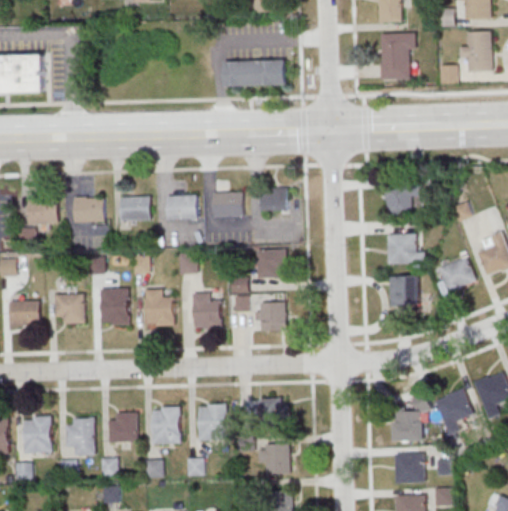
[(275,12),(275,0),(253,0),(254,12),(275,12)]
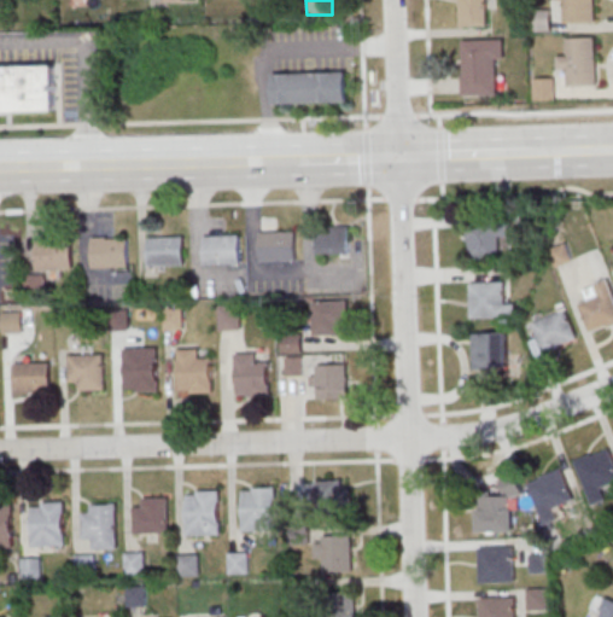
[(456,0),(456,27),(483,27),(483,3),(492,3),(492,0),(456,0)]
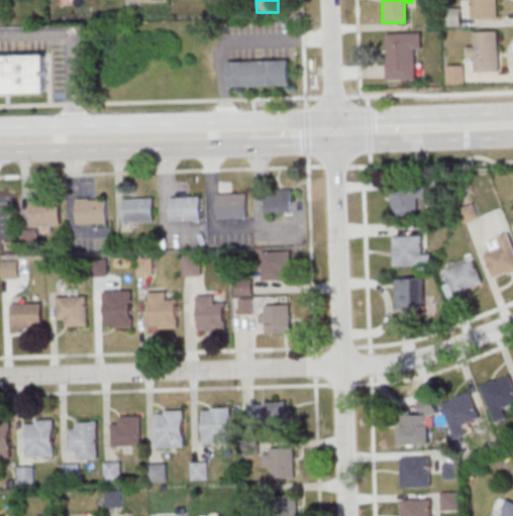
[(496,19),(495,0),(464,0),(464,19),(496,19)]
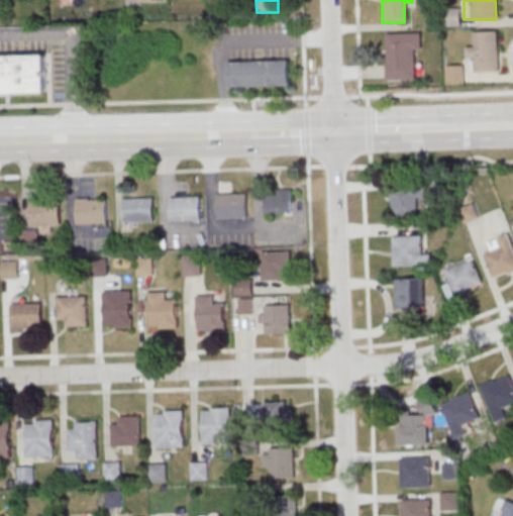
[(443,27),(459,27),(459,9),(443,9),(443,27)]
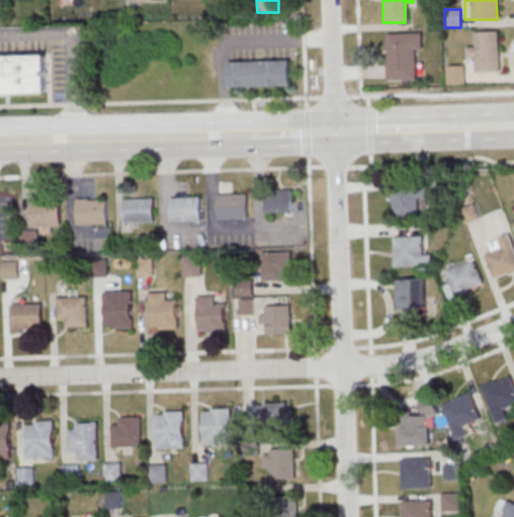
[(497,31),(474,32),(474,44),(464,44),(465,62),(475,62),(475,72),(498,72),(497,31)]
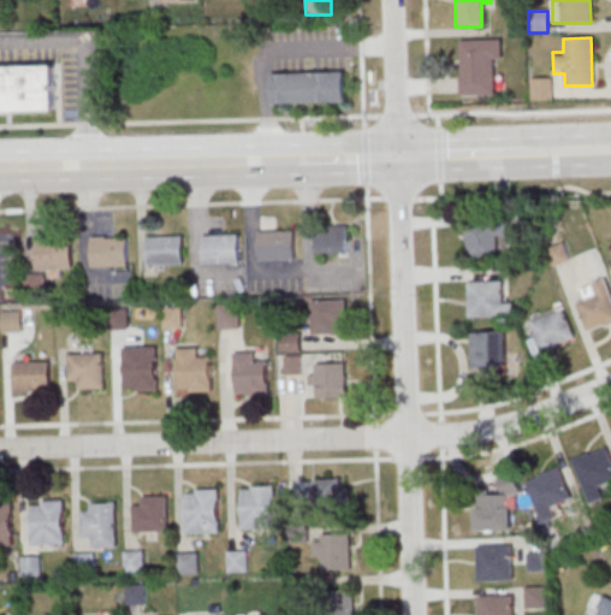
[(499,40),(457,40),(457,95),(492,95),(492,65),(499,65),(499,40)]
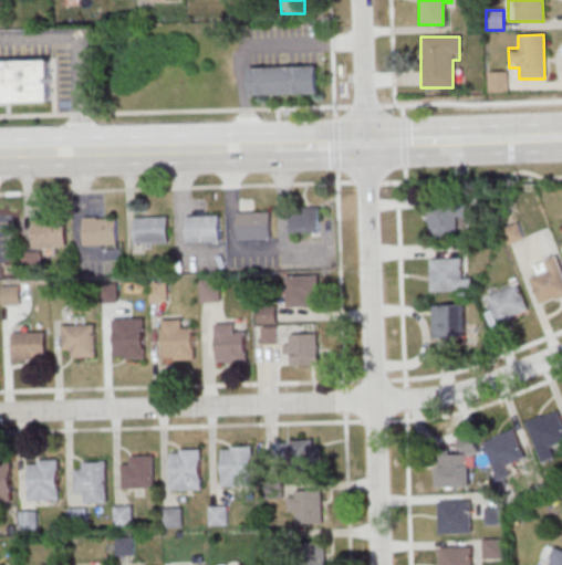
[(0,104),(51,104),(50,61),(0,61),(0,104)]
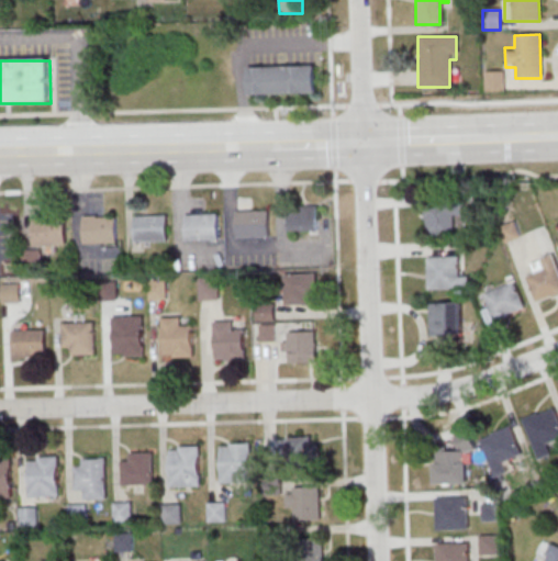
[(246,94),(314,94),(314,66),(246,67),(246,94)]
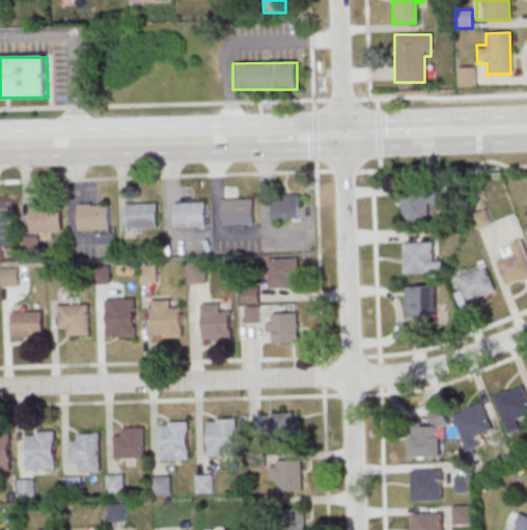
[(474,86),(474,67),(456,67),(456,86),(474,86)]
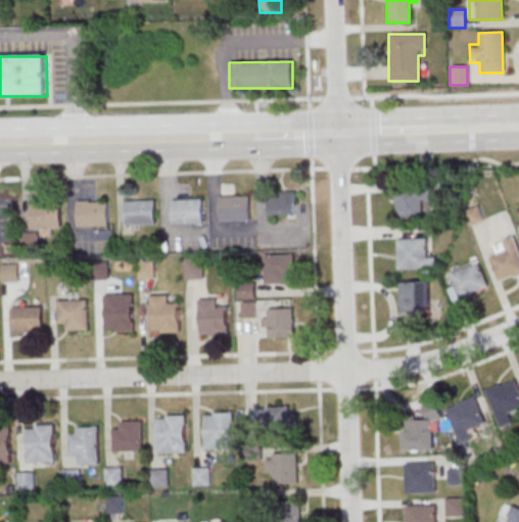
[(420,220),(420,200),(428,200),(428,189),(393,189),(393,220),(420,220)]
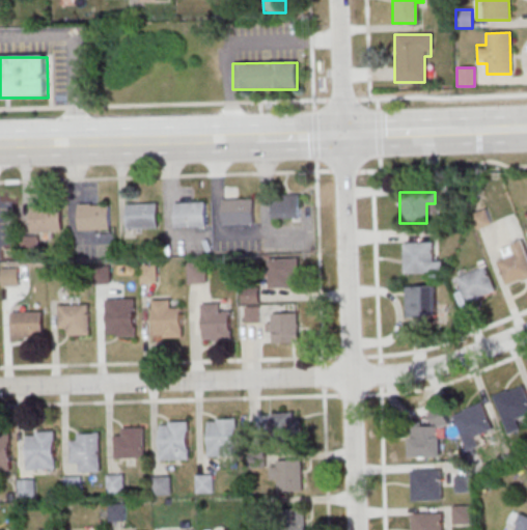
[(267,196),(297,195),(298,220),(268,221),(267,196)]
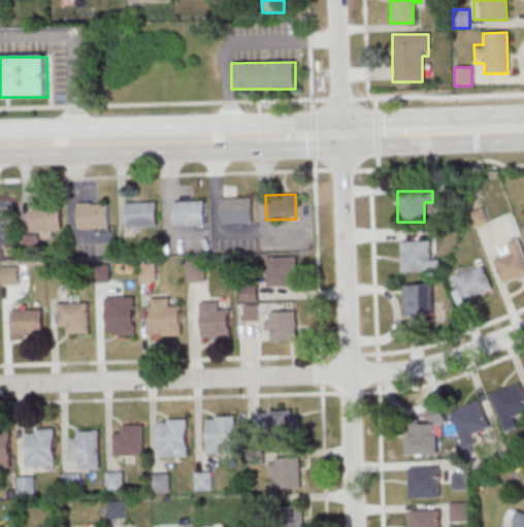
[(220,200),(250,199),(251,224),(221,225),(220,200)]
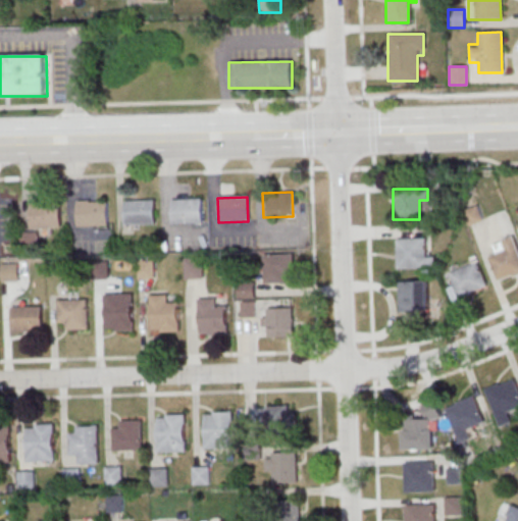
[(122,202),(152,200),(153,225),(123,226),(122,202)]
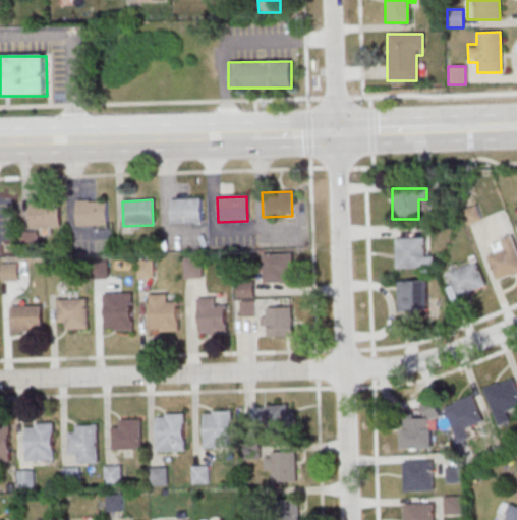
[(169,200),(198,199),(199,224),(170,225),(169,200)]
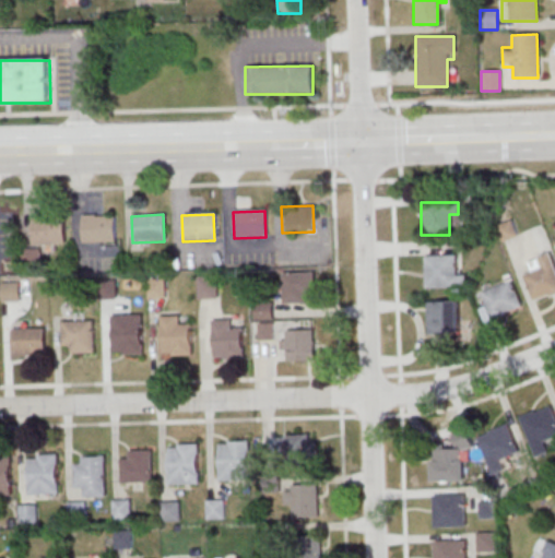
[(80,217),(113,215),(114,242),(81,244),(80,217)]
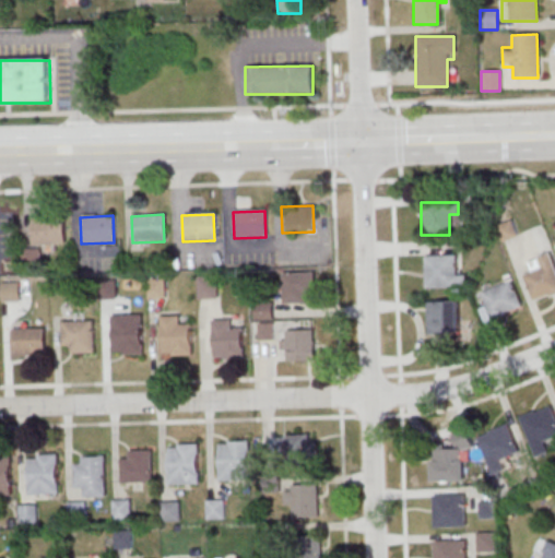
[(31,218),(62,217),(63,244),(32,245),(31,218)]
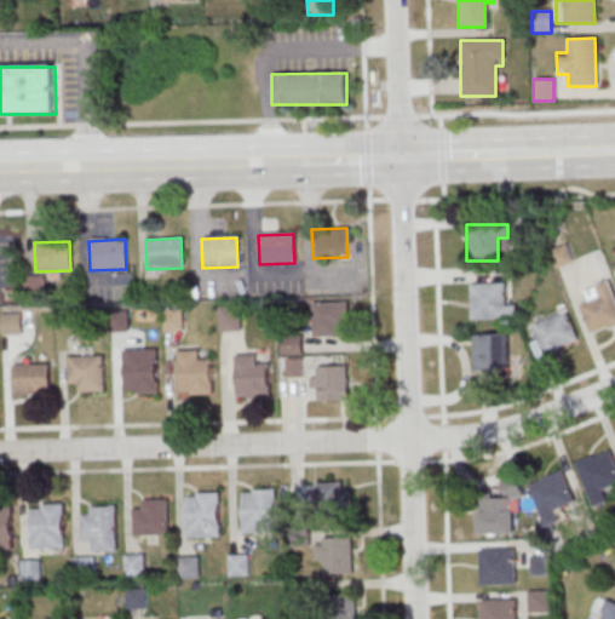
[(555,269),(572,263),(564,245),(547,251),(555,269)]
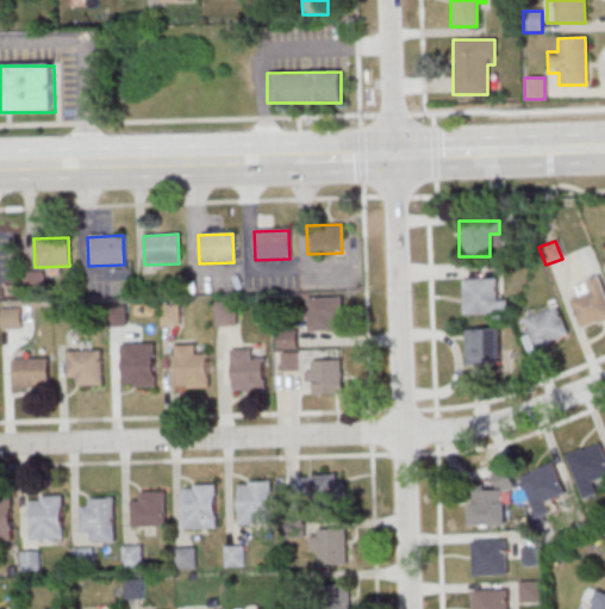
[(567,300),(580,331),(604,319),(604,298),(596,275),(573,285),(578,297),(567,300)]
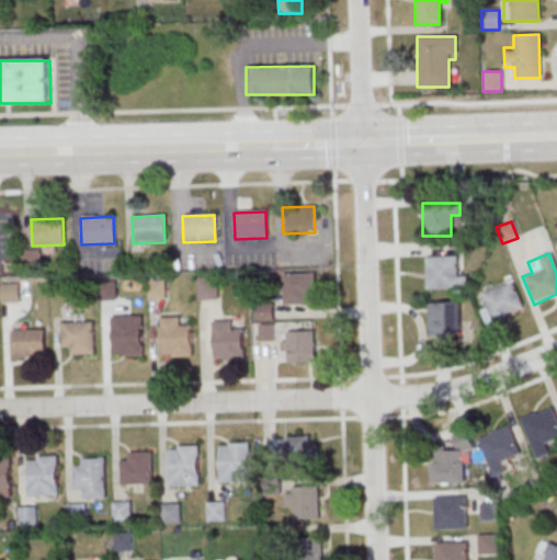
[(424,256),(424,289),(466,289),(466,276),(456,276),(456,256),(424,256)]
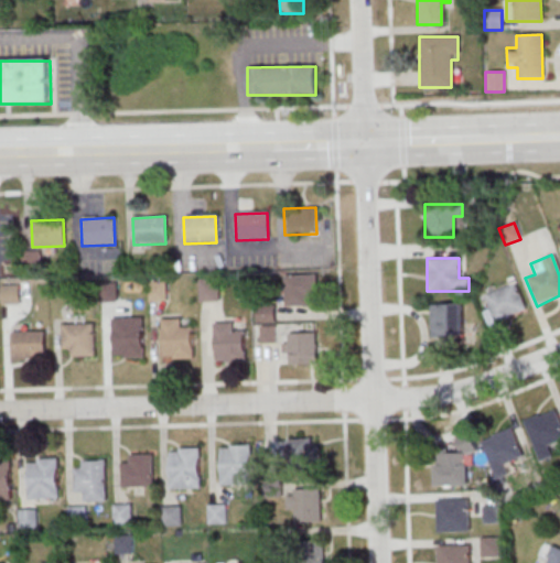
[(316,306),(316,274),(283,274),(283,306),(316,306)]
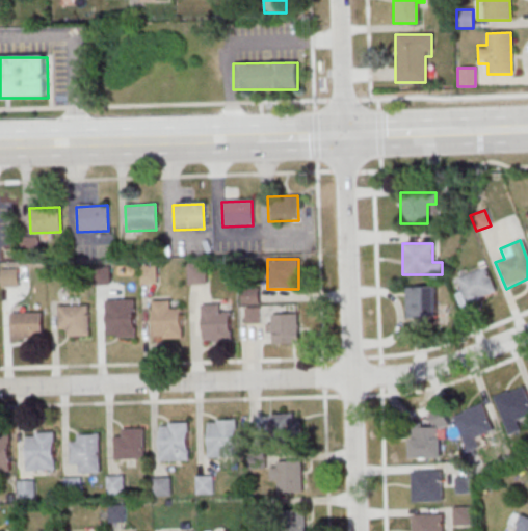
[(205,262),(186,262),(186,285),(205,285),(205,262)]
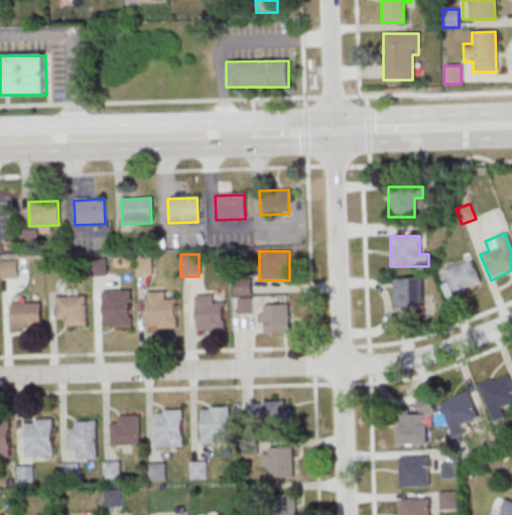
[(150,257),(135,257),(135,275),(150,275),(150,257)]
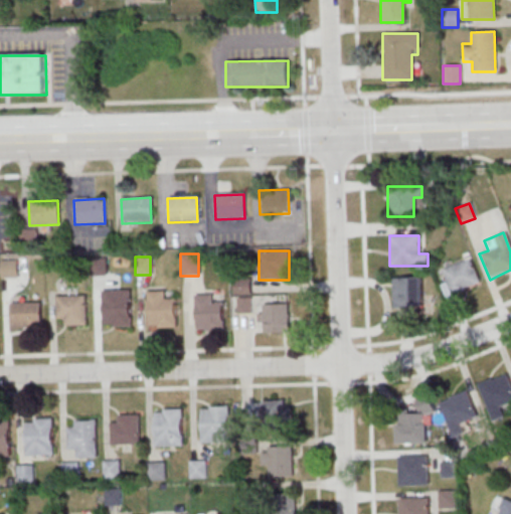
[(16,260),(0,260),(0,278),(16,278),(16,260)]
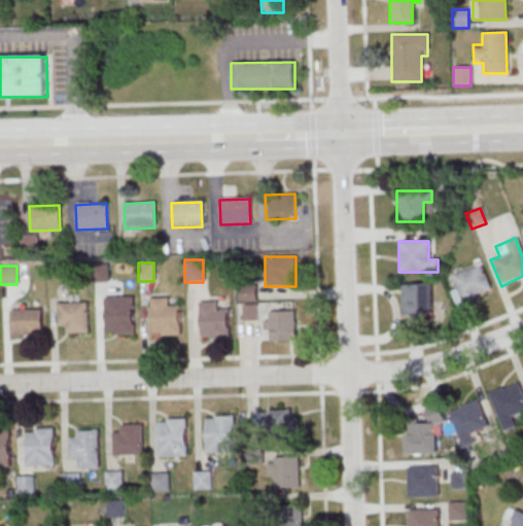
[(459,300),(489,291),(482,266),(452,274),(459,300)]
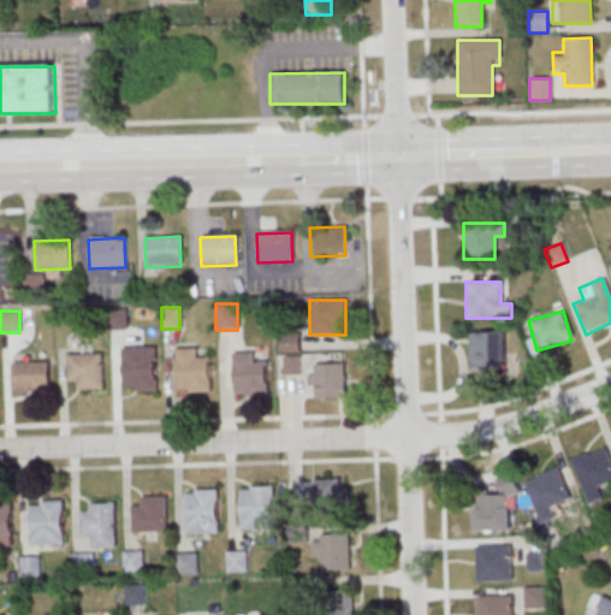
[(468,332),(468,368),(504,368),(504,332),(468,332)]
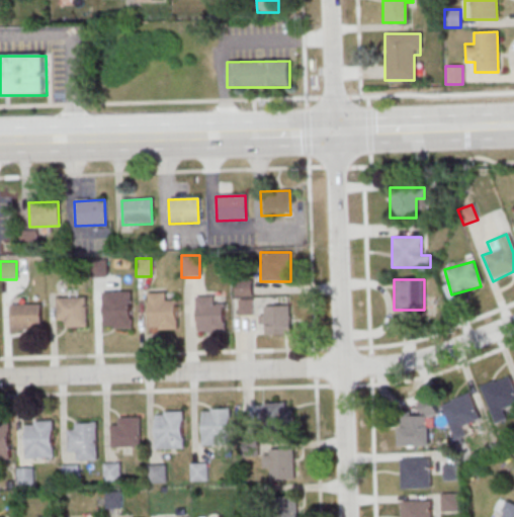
[(251,296),(250,280),(234,280),(235,296),(251,296)]
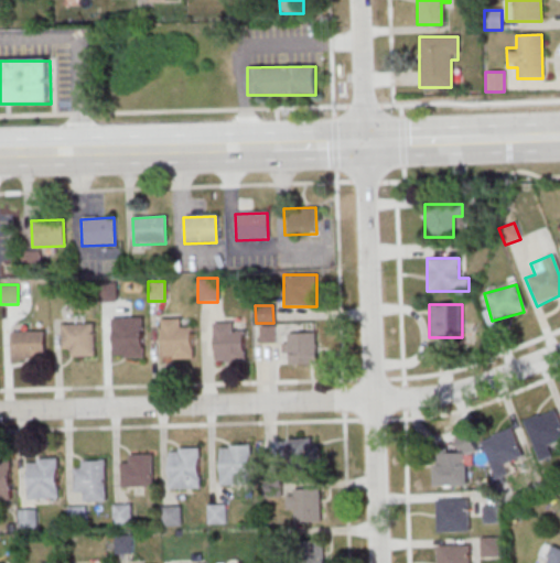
[(109,320),(111,356),(121,356),(121,359),(141,358),(140,317),(109,320)]
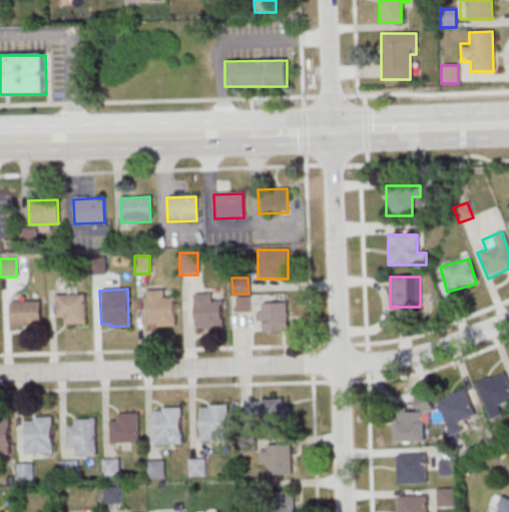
[(144,291),(146,325),(155,325),(155,328),(173,327),(172,298),(161,299),(161,291),(144,291)]
